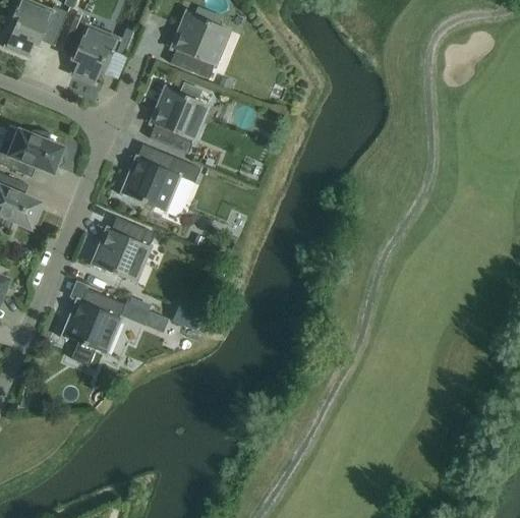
[(36,37),(54,44),(67,10),(53,5),(51,9),(27,0),(18,0),(6,30),(11,32),(6,45),(29,54),(36,37)]
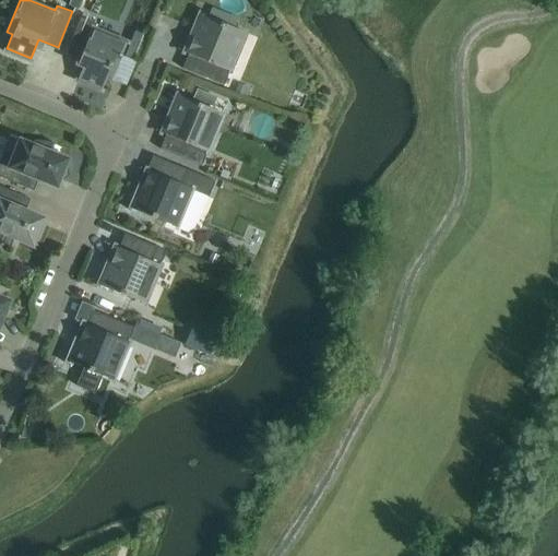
[(224,83),(246,31),(234,25),(238,15),(211,4),(208,14),(200,12),(190,36),(194,37),(182,66),(224,83)]
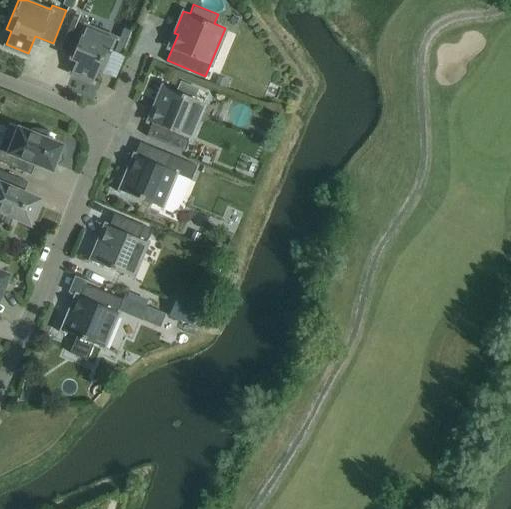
[(71,71),(93,80),(98,67),(103,69),(117,37),(86,24),(88,20),(74,14),(60,47),(78,54),(71,71)]
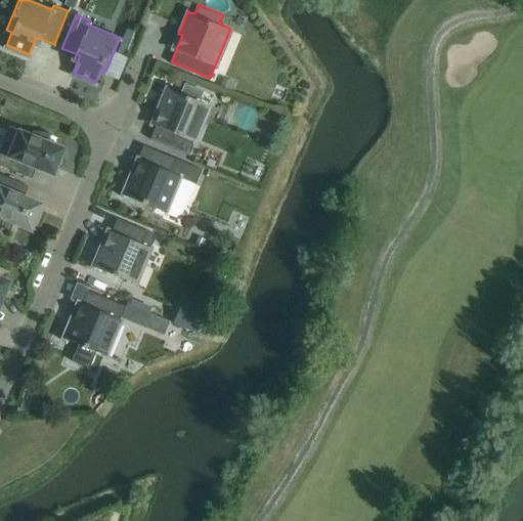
[(125,53),(134,30),(127,27),(118,50),(125,53)]
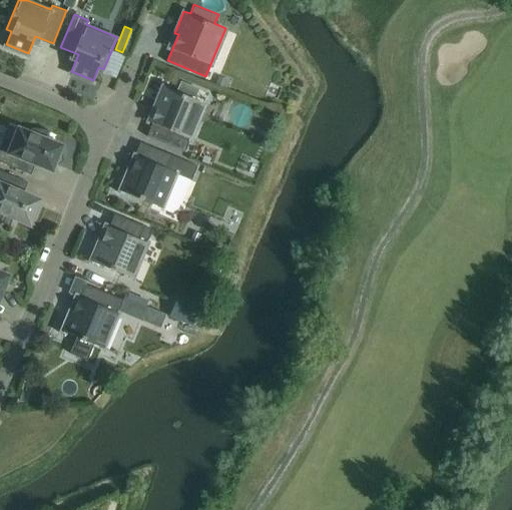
[(227,86),(230,78),(219,74),(216,82),(227,86)]
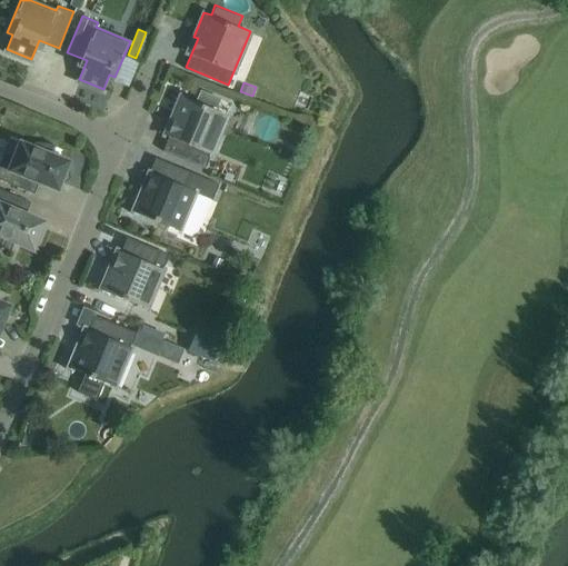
[(216,109),(221,96),(200,88),(196,100),(216,109)]
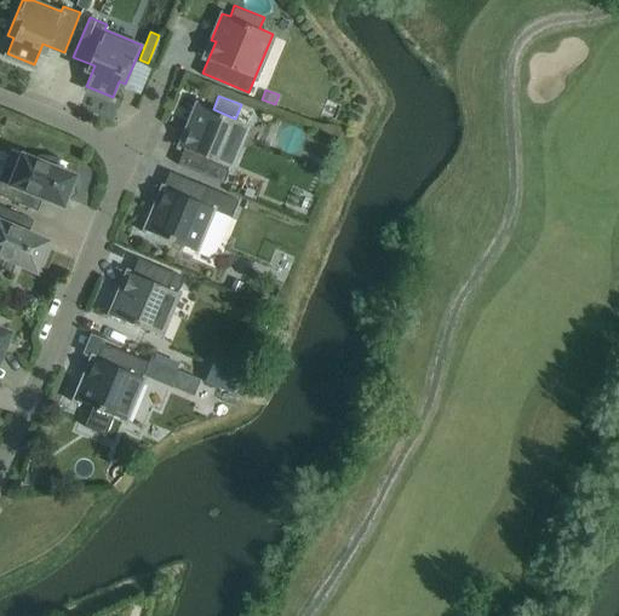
[(213,109),(198,102),(187,128),(190,131),(178,162),(223,182),(247,124),(235,119),(213,109)]
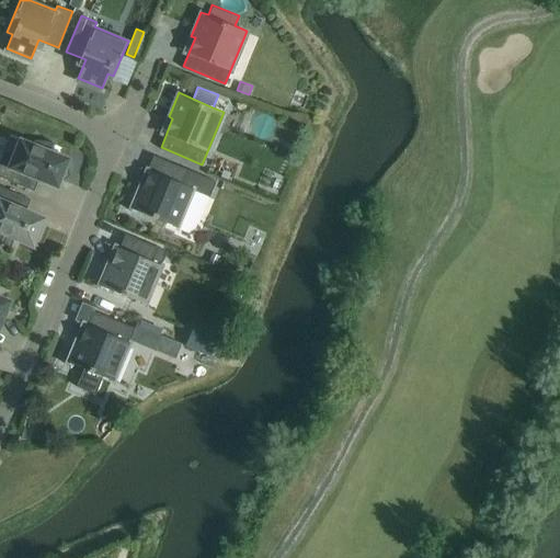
[(30,177),(58,189),(63,179),(69,173),(68,166),(71,156),(50,148),(54,140),(35,138),(34,141),(19,135),(11,154),(2,152),(0,157),(0,175),(25,185),(30,177)]
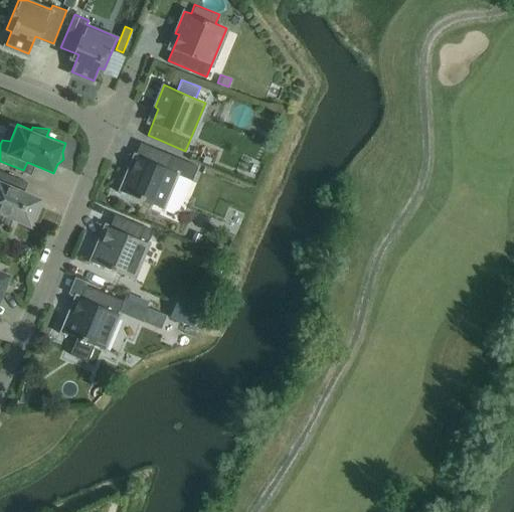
[(170,188),(176,172),(192,179),(198,165),(144,143),(134,169),(130,168),(121,189),(177,213),(185,194),(170,188)]
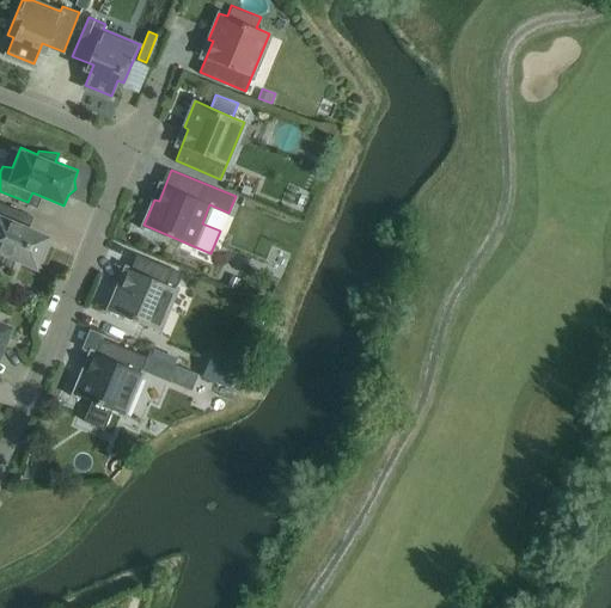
[(0,258),(12,269),(14,260),(37,270),(52,234),(20,221),(25,212),(0,201),(0,258)]
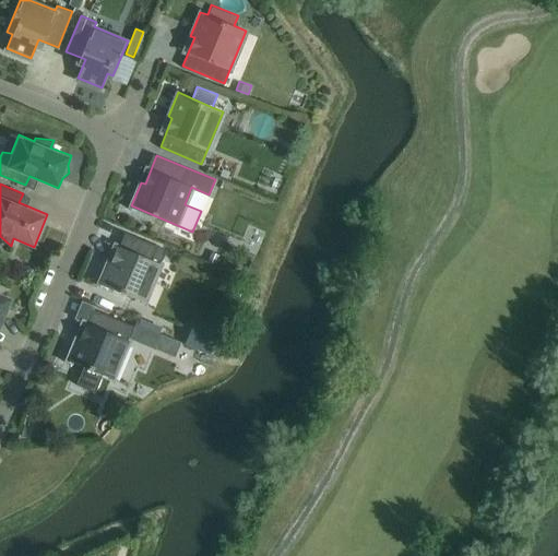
[(109,258),(99,282),(144,300),(166,248),(125,232),(114,260),(109,258)]
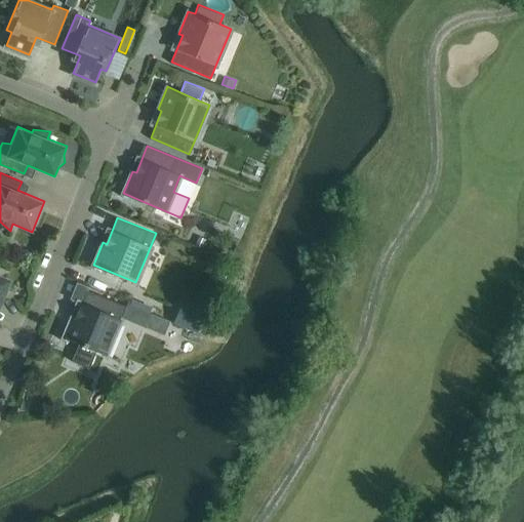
[(0,308),(12,279),(0,273),(0,308)]
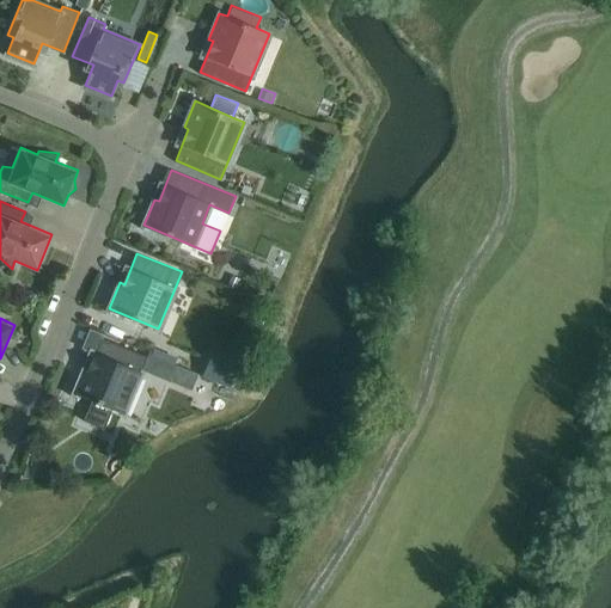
[(123,413),(147,356),(102,337),(89,368),(85,367),(74,392),(97,403),(93,412),(108,418),(111,409),(123,413)]
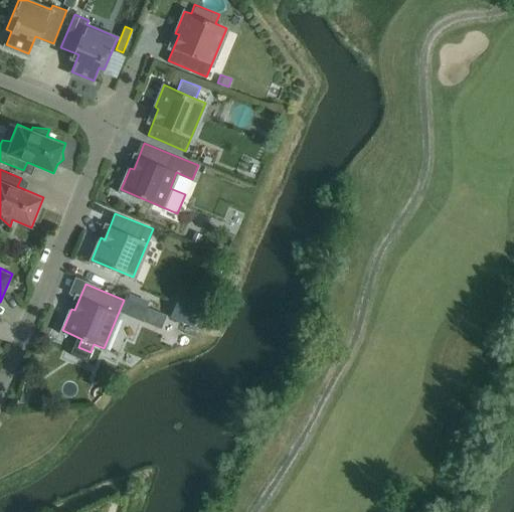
[(149,306),(135,300),(129,314),(143,320),(149,306)]
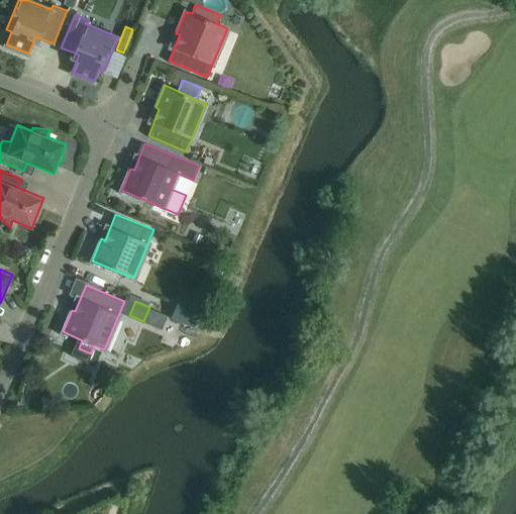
All buildings are outlined.
